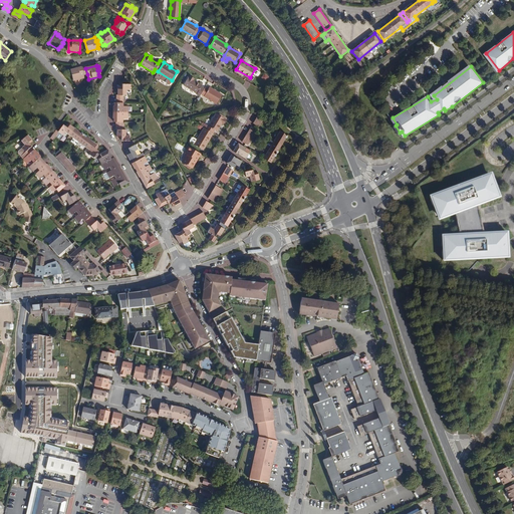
[(82,69),(81,67),(71,70),(71,71),(70,72),(70,73),(72,73),(73,81),(84,78),(83,75),(82,69)]
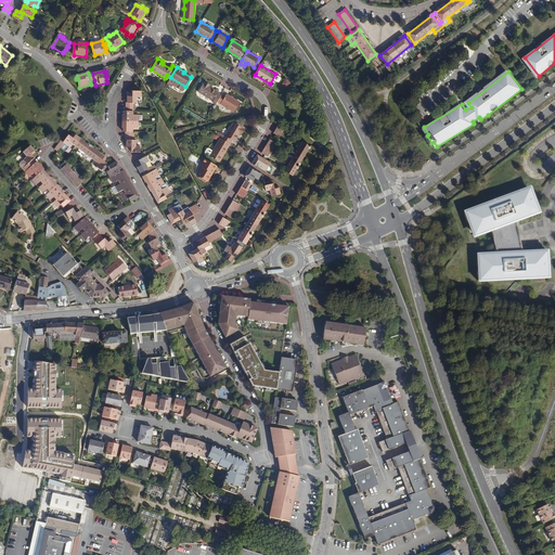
[(216,102),(220,94),(217,93),(218,92),(208,87),(209,85),(205,81),(204,84),(203,84),(198,92),(213,101),(211,102),(215,103),(216,102)]
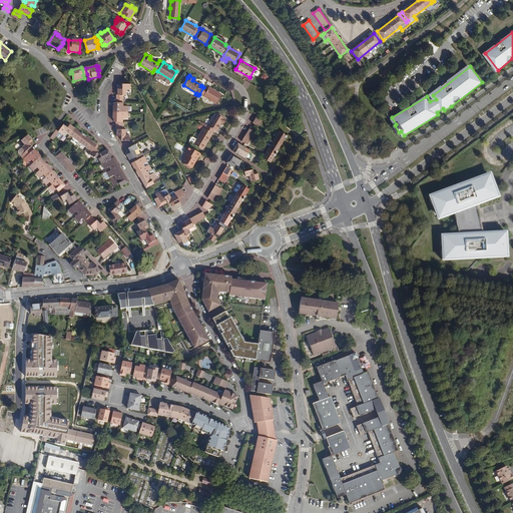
[(116,102),(122,102),(123,94),(126,94),(126,88),(130,88),(130,83),(122,83),(122,87),(117,87),(117,94),(116,94),(116,102)]
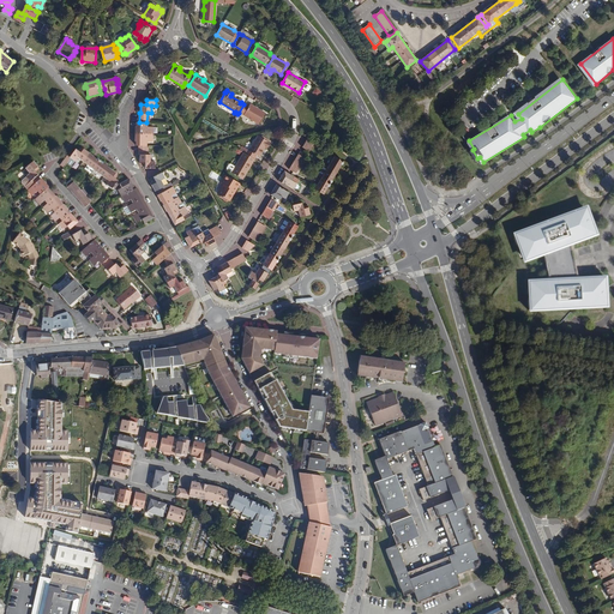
[(244,104),(239,113),(258,124),(265,113),(250,104),(248,107),(245,104),(244,104)]
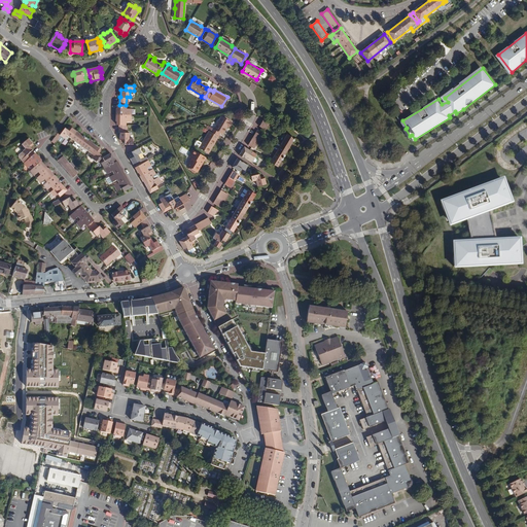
[(115,114),(130,115),(131,108),(126,108),(126,105),(119,105),(116,105),(116,108),(115,108),(115,114)]
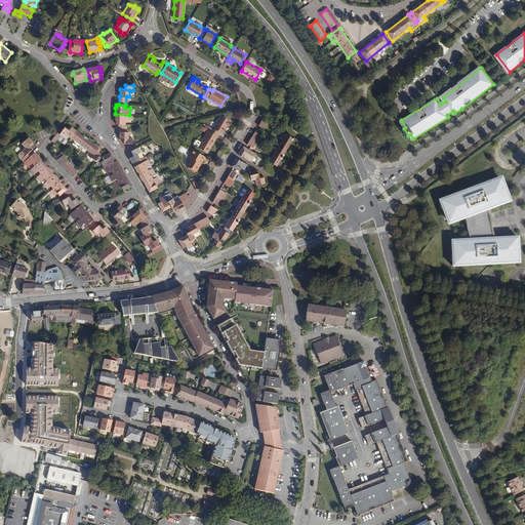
[(116,124),(118,124),(125,124),(125,121),(129,121),(129,115),(115,114),(115,121),(116,121),(116,124)]
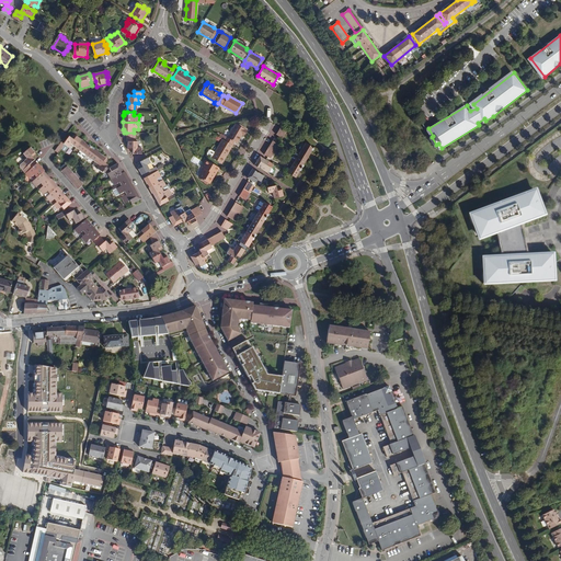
[(226,137),(224,140),(232,146),(233,142),(236,144),(241,135),(243,135),(247,130),(236,124),(227,137),(226,137)]
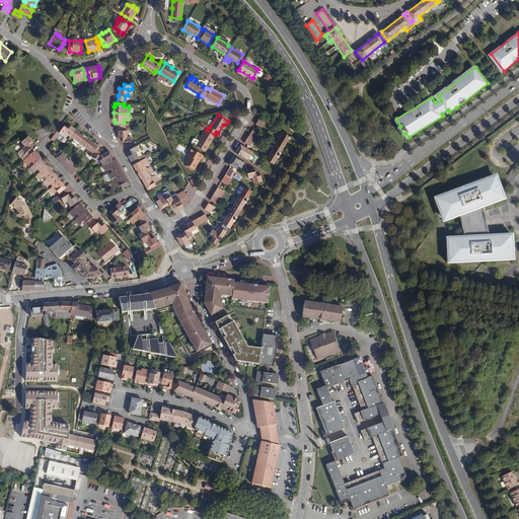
[(266,122),(260,119),(255,125),(260,127),(262,128),(266,122)]
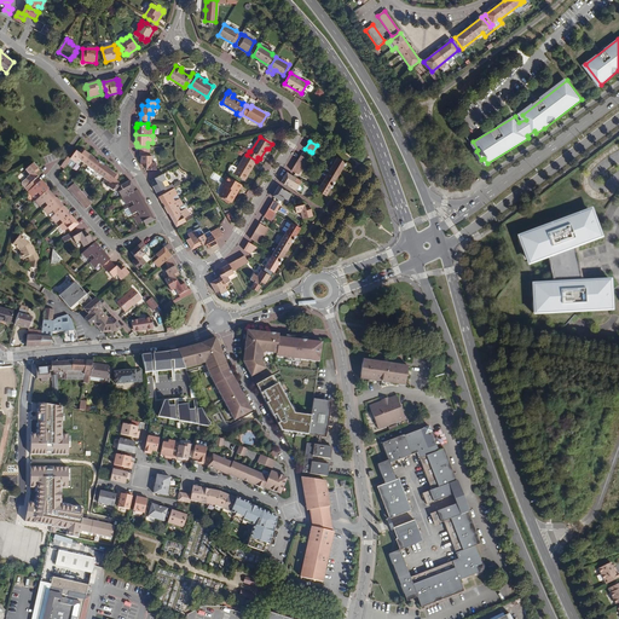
[(148,146),(139,146),(139,155),(142,155),(142,165),(145,165),(145,169),(155,169),(156,163),(151,163),(151,155),(148,155),(148,146)]
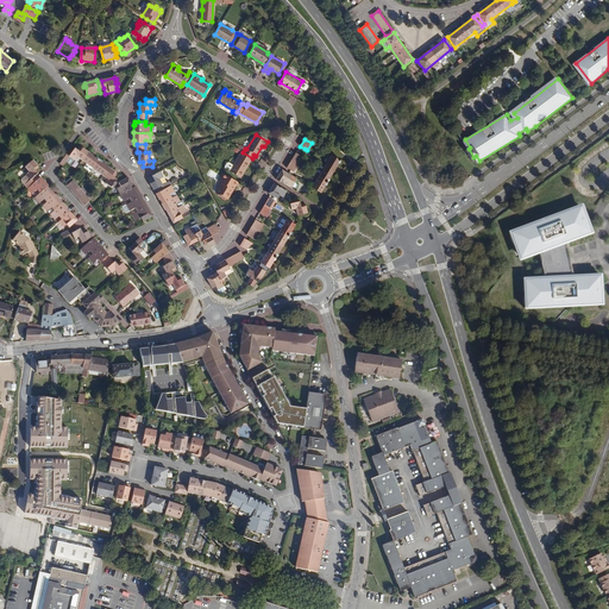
[(82,159),(88,152),(81,146),(79,151),(75,149),(69,156),(67,154),(60,163),(63,167),(68,159),(71,162),(76,156),(82,159)]
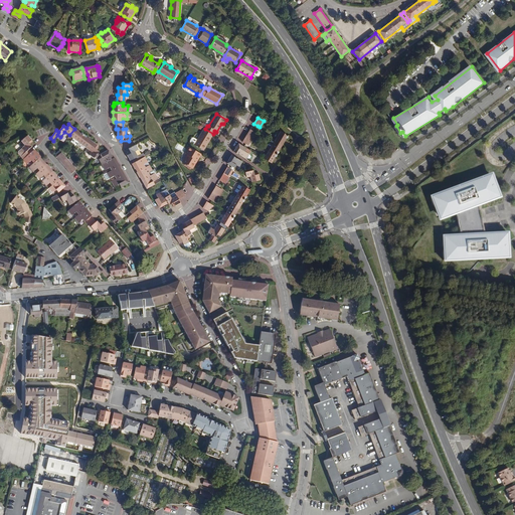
[(203,150),(213,134),(205,129),(204,128),(197,140),(193,138),(192,138),(190,141),(190,142),(203,150)]
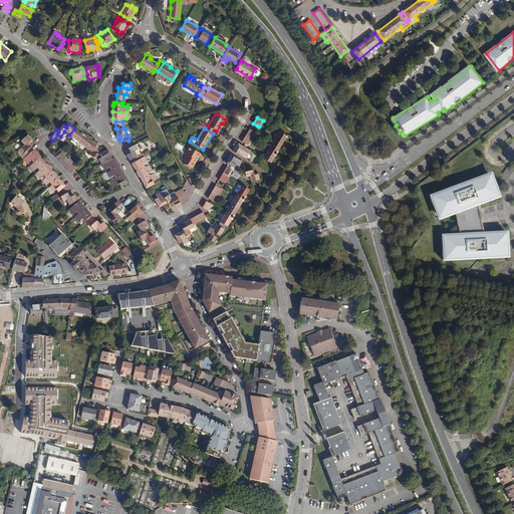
[(74,129),(69,135),(78,142),(83,135),(74,129)]
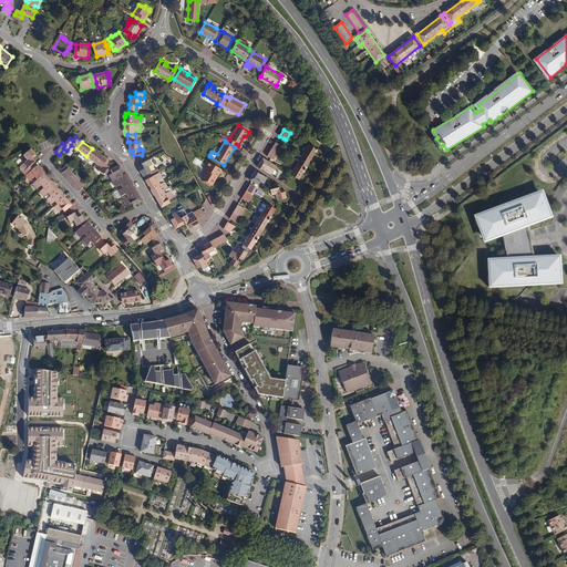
[(276,143),(271,150),(278,153),(282,146),(280,145),(276,143)]
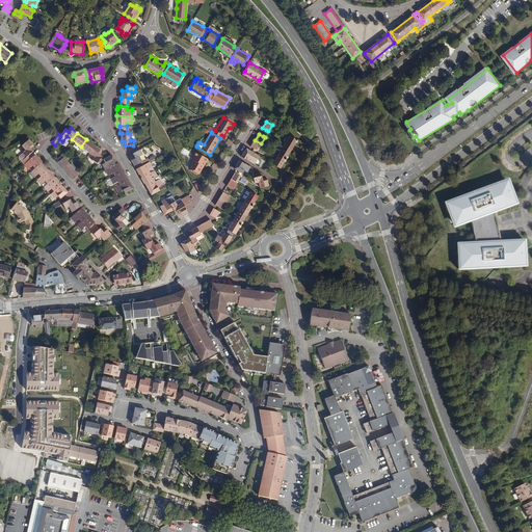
[(284,145),(292,150),(298,140),(290,135),(284,145)]
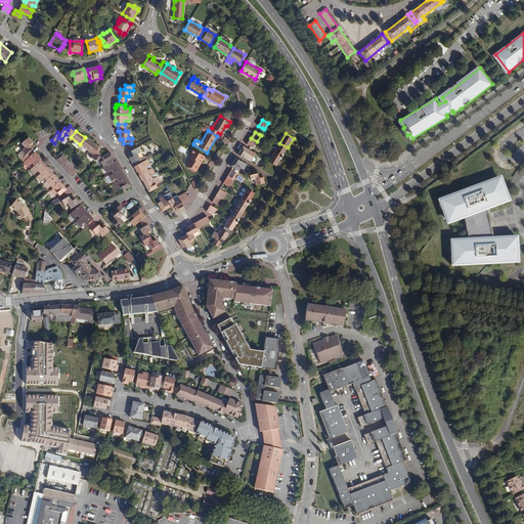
[(18,156),(24,162),(31,156),(35,153),(32,149),(33,149),(31,146),(34,143),(29,137),(22,143),(26,148),(23,150),(18,155),(18,156)]
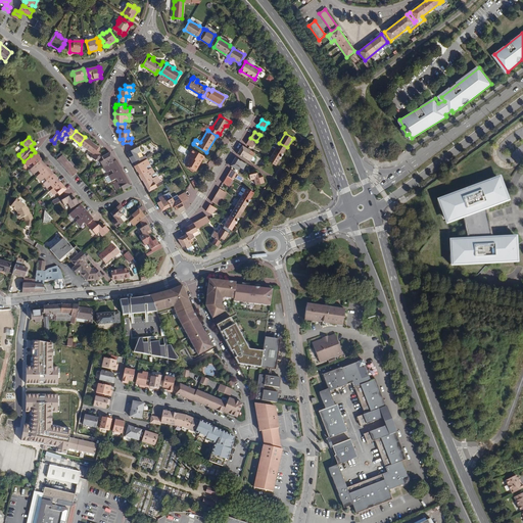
[(80,144),(88,150),(93,144),(85,137),(80,144)]
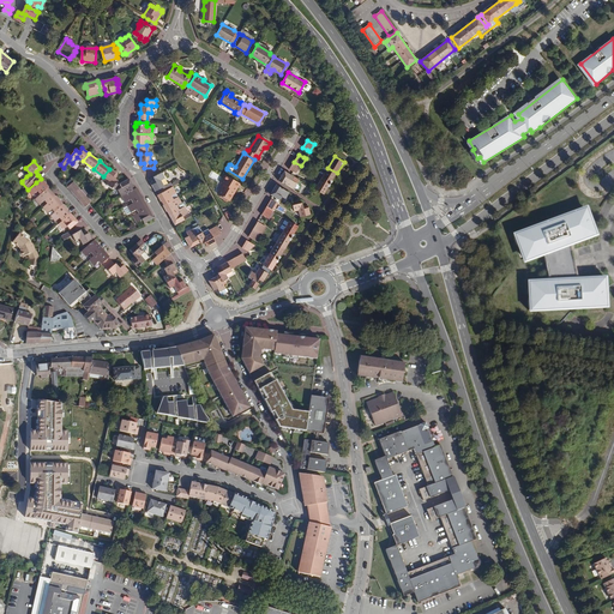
[(296,174),(301,166),(294,162),(289,169),(296,174)]
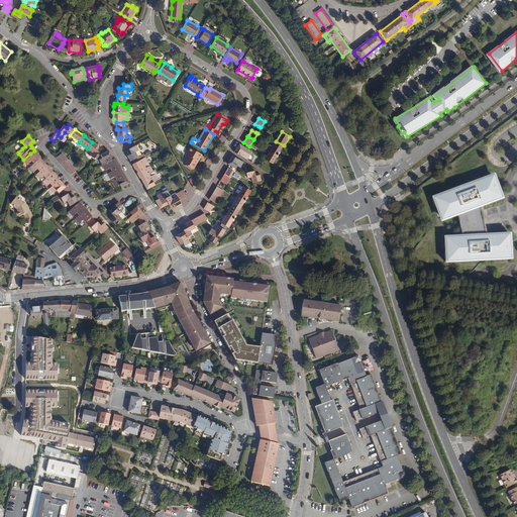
[(278,154),(284,145),(276,141),(273,139),(268,148),(271,150),(278,154)]
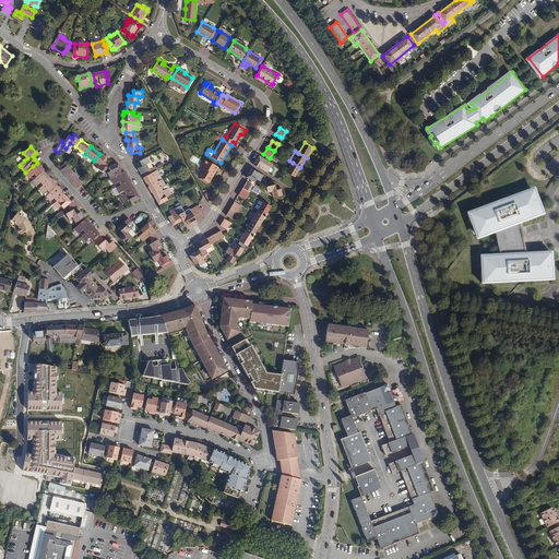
[(99,154),(94,161),(99,165),(96,169),(102,173),(107,166),(104,164),(107,159),(99,154)]
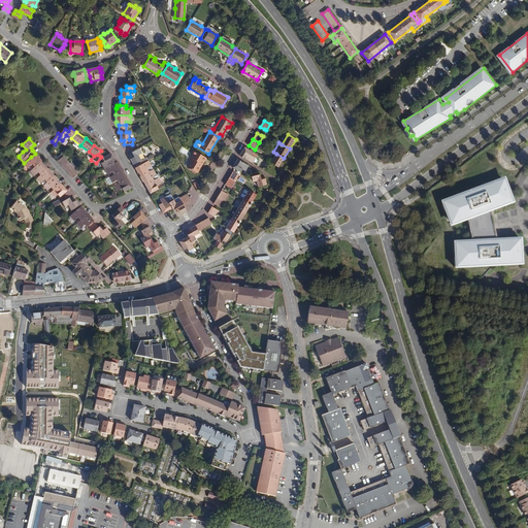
[(137,166),(146,161),(144,158),(139,147),(132,152),(133,155),(130,157),(133,164),(135,163),(137,166)]
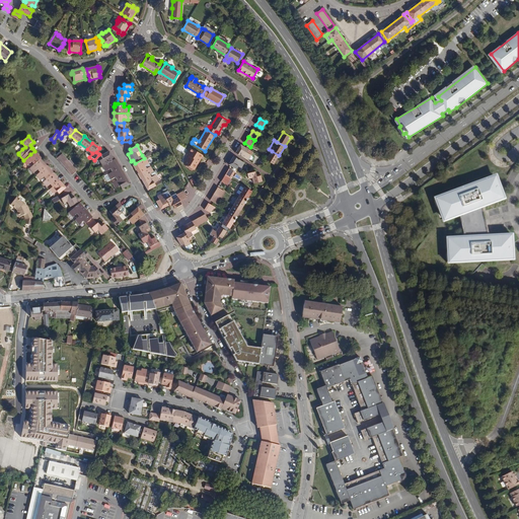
[(246,149),(240,145),(235,153),(248,161),(251,155),(246,153),(248,150),(246,149)]
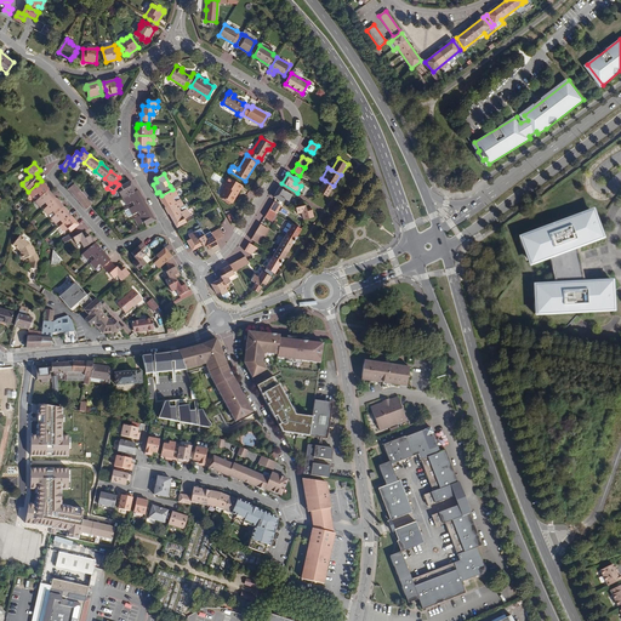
[(243,186),(228,177),(223,186),(224,187),(220,197),(232,204),(237,197),(234,195),(237,193),(238,194),(243,186)]
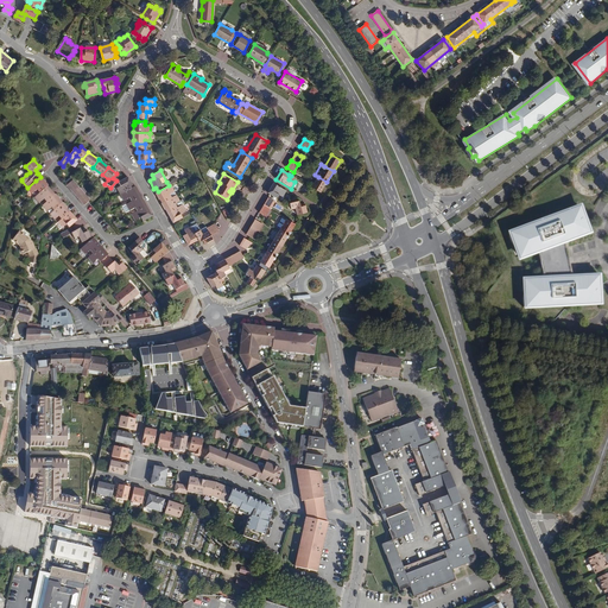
[(48,185),(49,185),(40,176),(40,177),(36,181),(44,189),(48,185)]
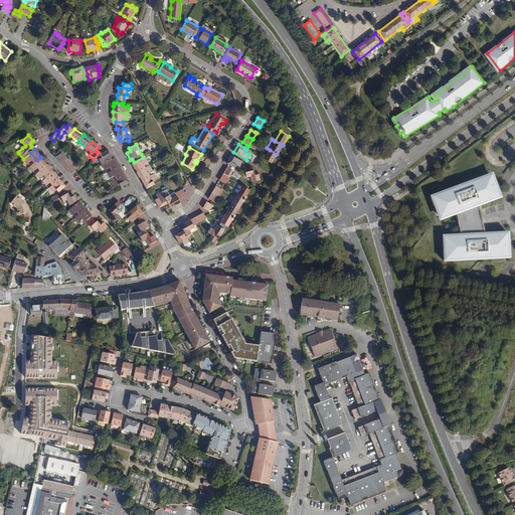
[(103,165),(114,159),(109,150),(101,154),(103,157),(100,159),(103,165)]
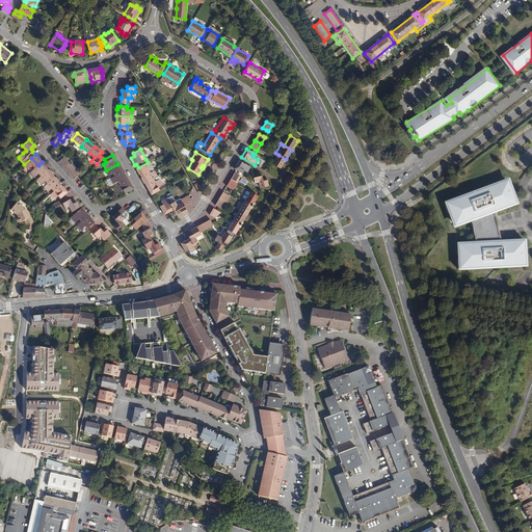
[(281,168),(286,159),(278,155),(272,164),(275,165),(281,168)]
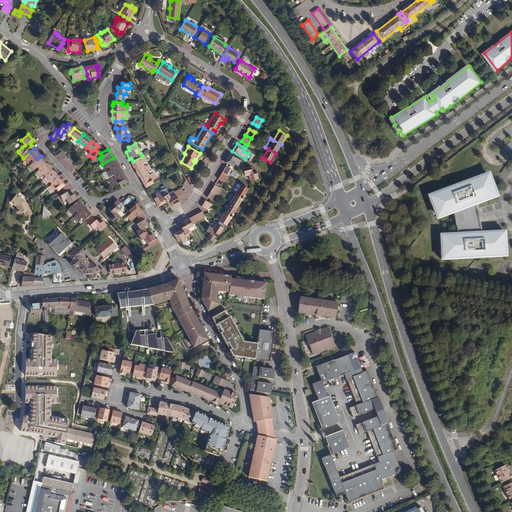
[(61,161),(66,157),(62,151),(57,156),(61,161)]
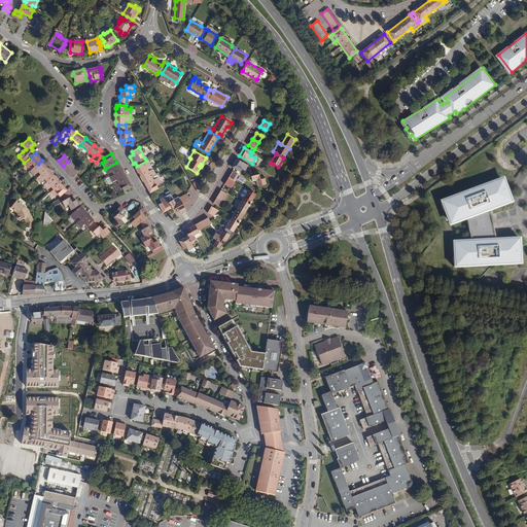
[(33,164),(35,167),(38,164),(31,156),(24,163),(29,168),(33,164)]
